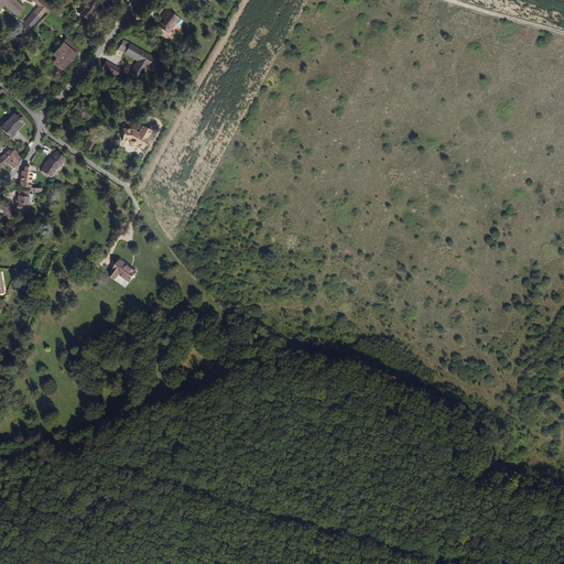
[(22,3),(18,0),(0,0),(0,3),(3,1),(15,11),(22,3)]
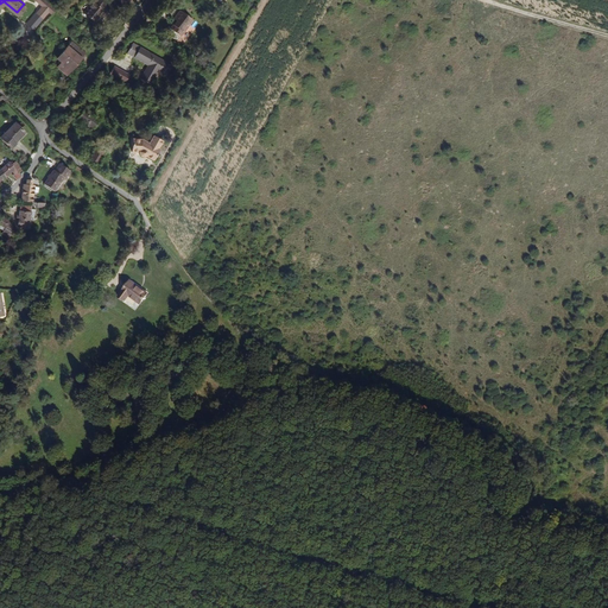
[(33,26),(50,7),(54,10),(57,6),(50,0),(40,0),(44,2),(27,21),(33,26)]
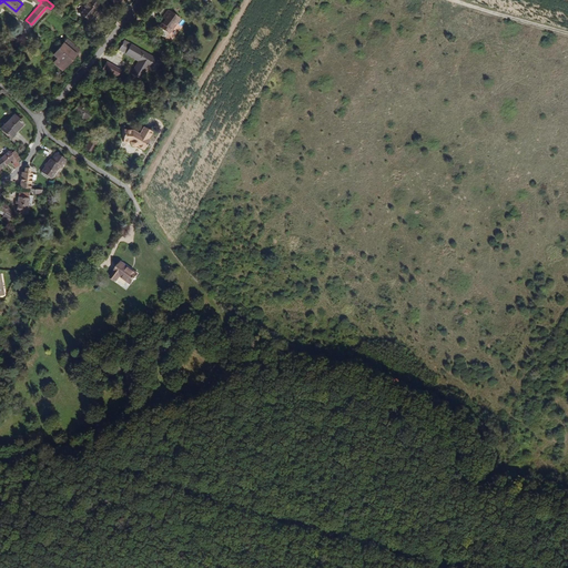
[(91,10),(99,1),(97,0),(84,0),(82,3),(83,4),(79,10),(88,17),(92,12),(91,10)]
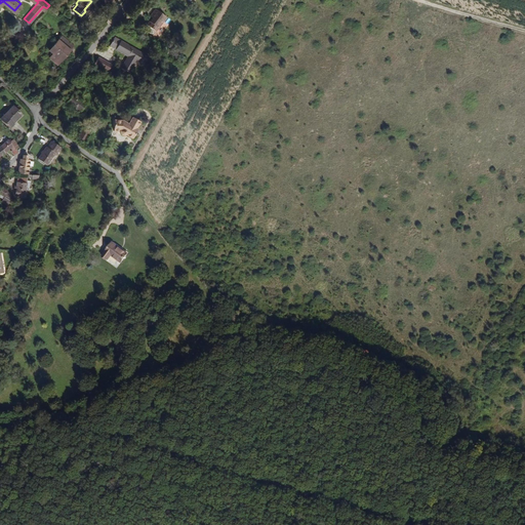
[(156,31),(166,15),(155,9),(150,16),(152,18),(147,25),(156,31)]
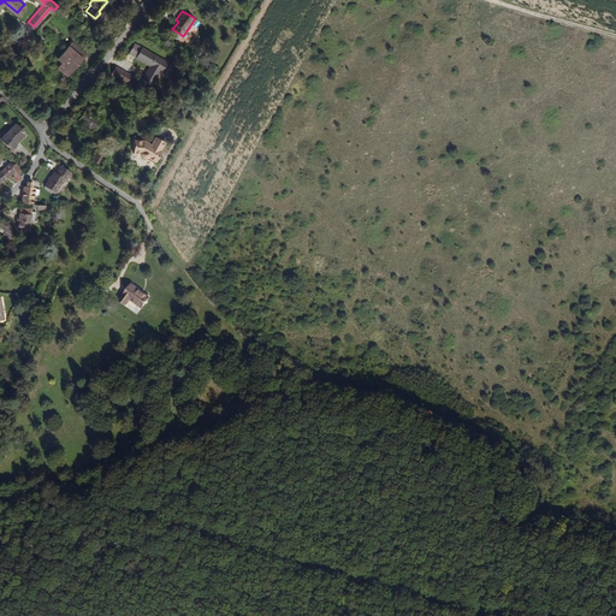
[(66,76),(81,58),(81,55),(84,51),(71,41),(57,60),(60,63),(57,67),(66,76)]
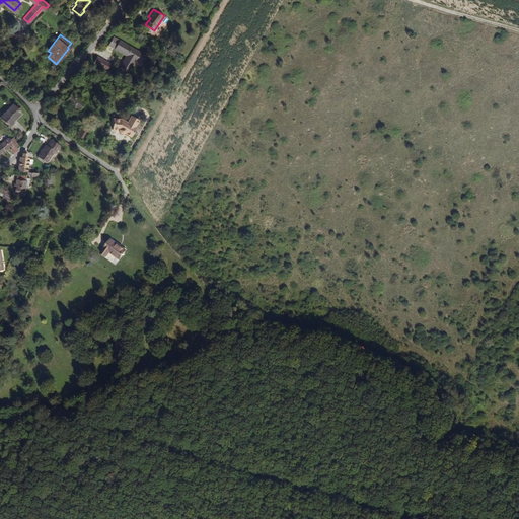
[(140,61),(144,54),(115,38),(110,46),(128,56),(122,67),(130,71),(137,60),(140,61)]
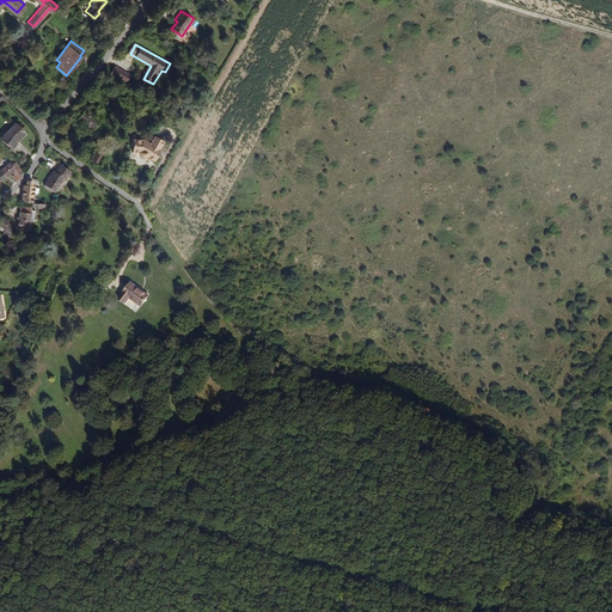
[(124,83),(129,74),(114,66),(109,74),(124,83)]
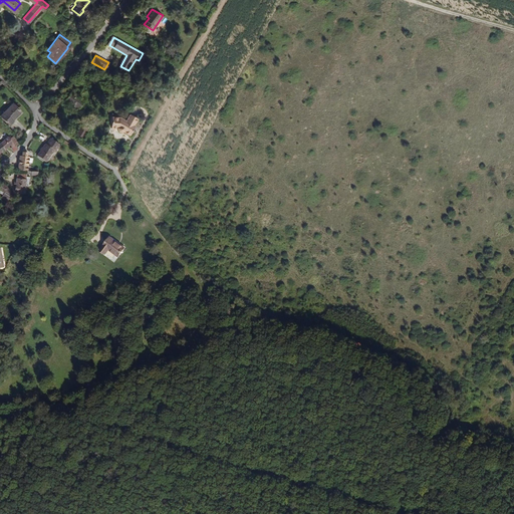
[(81,110),(87,100),(72,92),(71,94),(69,98),(66,103),(81,110)]
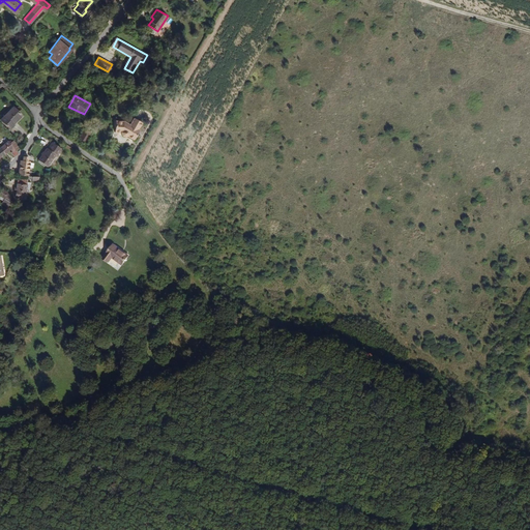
[(15,125),(24,115),(16,108),(2,121),(12,130),(16,126),(15,125)]
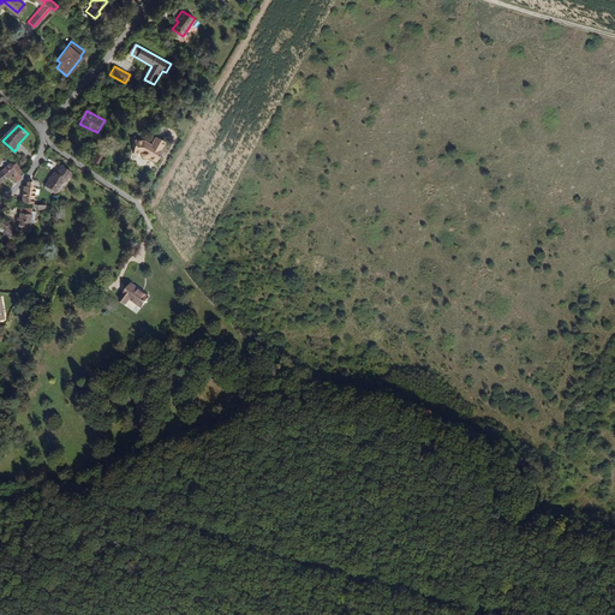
[(162,150),(166,143),(156,137),(151,145),(144,141),(136,141),(135,154),(141,154),(143,154),(143,157),(145,159),(148,159),(157,163),(161,157),(159,155),(162,150)]
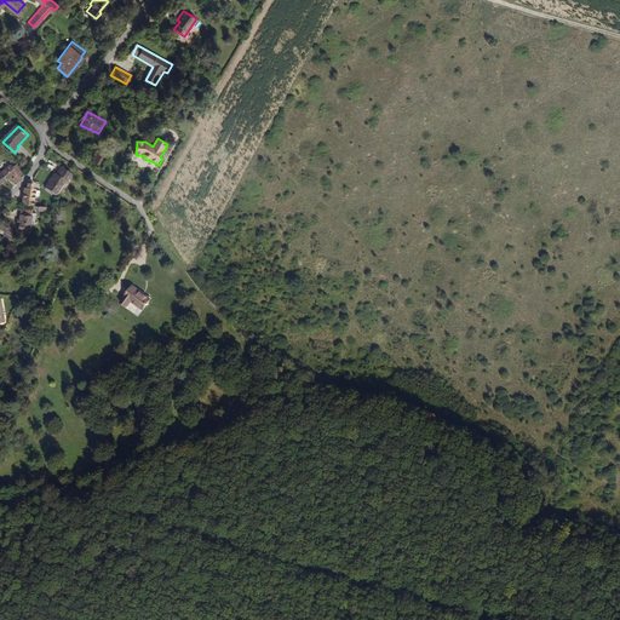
[(101,167),(108,155),(99,150),(92,162),(101,167)]
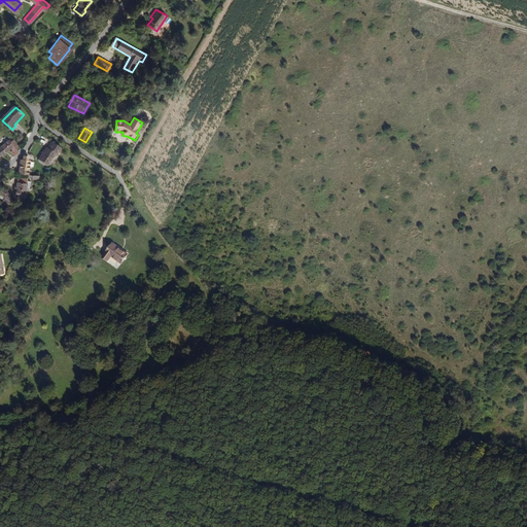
[(15,150),(20,147),(15,142),(12,144),(11,142),(8,140),(1,146),(6,153),(10,149),(12,152),(10,154),(13,157),(19,153),(15,150)]
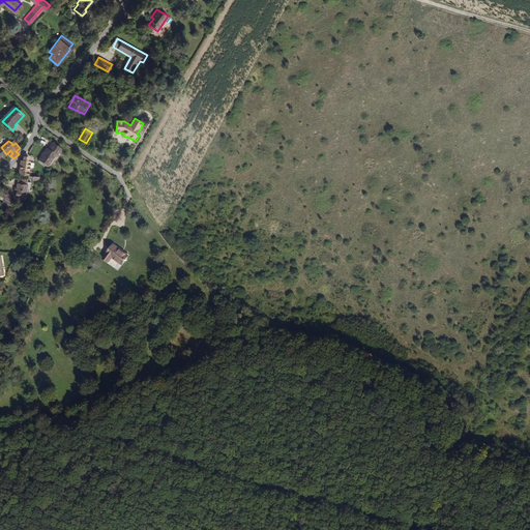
[(57,156),(62,149),(53,143),(49,149),(48,148),(39,160),(48,167),(56,155),(57,156)]
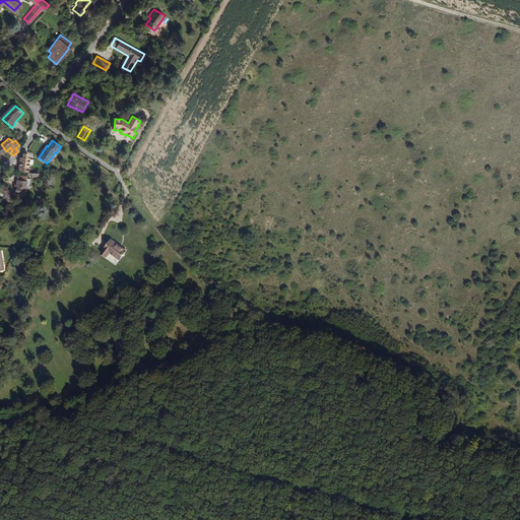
[(31,172),(34,158),(30,156),(31,154),(30,152),(26,152),(26,154),(25,156),(22,156),(22,171),(31,172)]
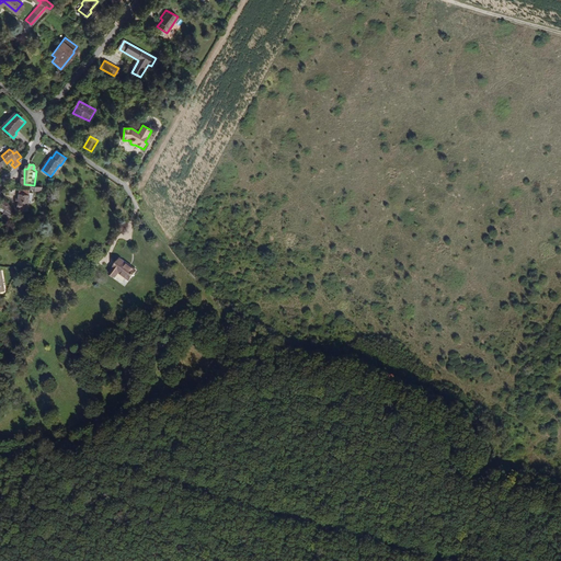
[(32,203),(34,190),(23,189),(22,198),(20,197),(20,199),(22,202),(32,203)]
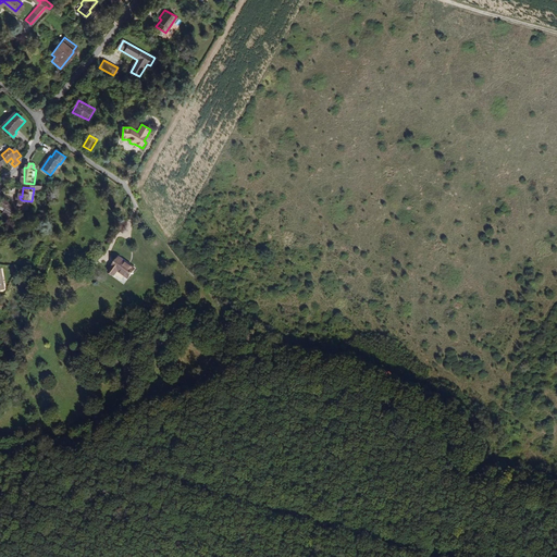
[(9,208),(12,202),(12,201),(7,197),(2,205),(5,206),(4,210),(10,212),(12,209),(9,208)]
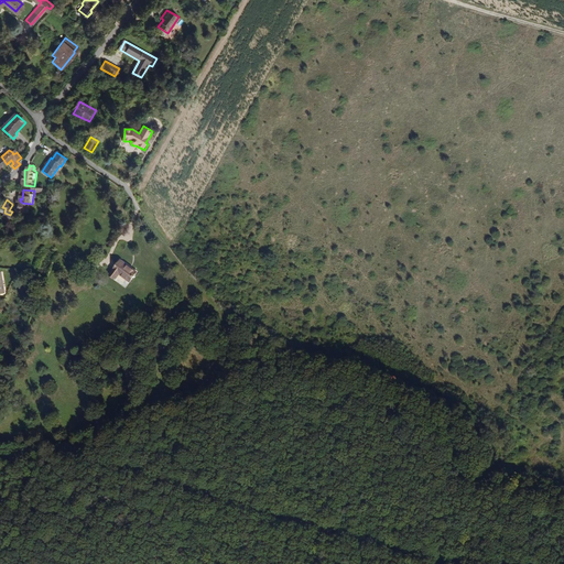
[(32,212),(32,204),(22,203),(21,210),(32,212)]
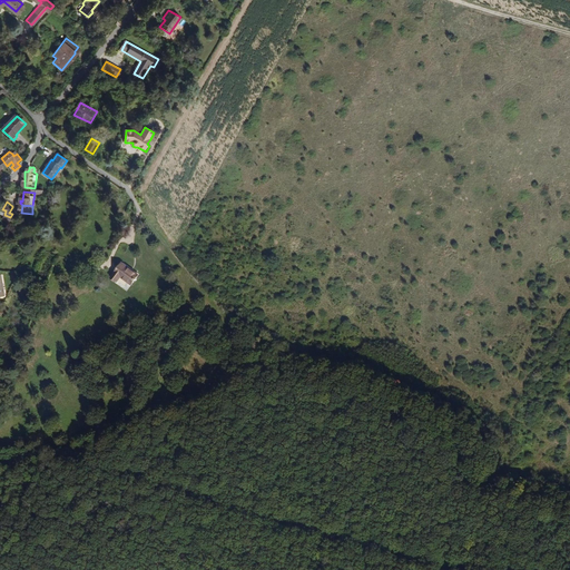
[(138,275),(123,263),(111,277),(117,282),(120,277),(131,285),(138,275)]
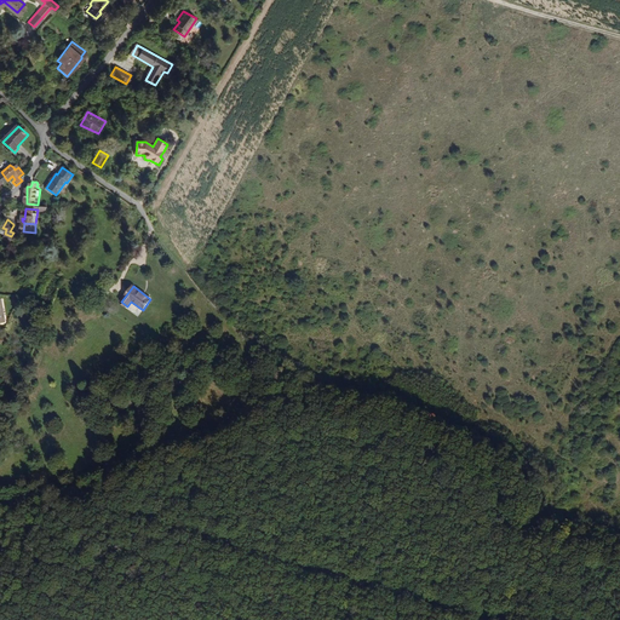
[(33,315),(35,311),(24,306),(22,314),(30,317),(32,315),(33,315)]
